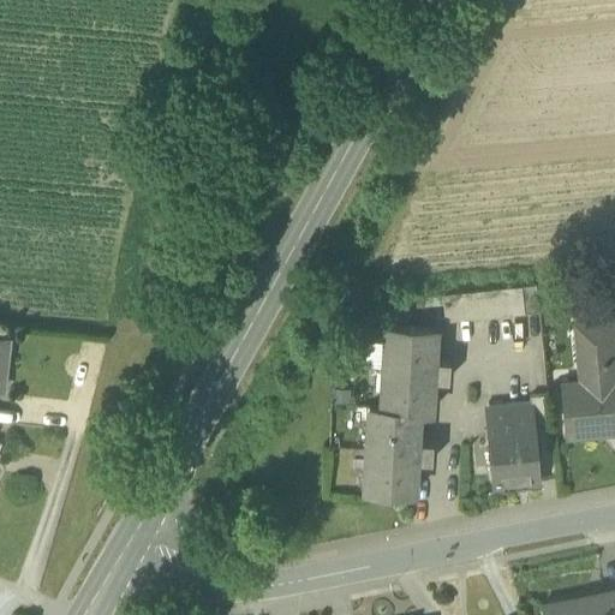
[(562,382),(567,434),(614,429),(614,365),(611,321),(585,323),(590,380),(562,382)]
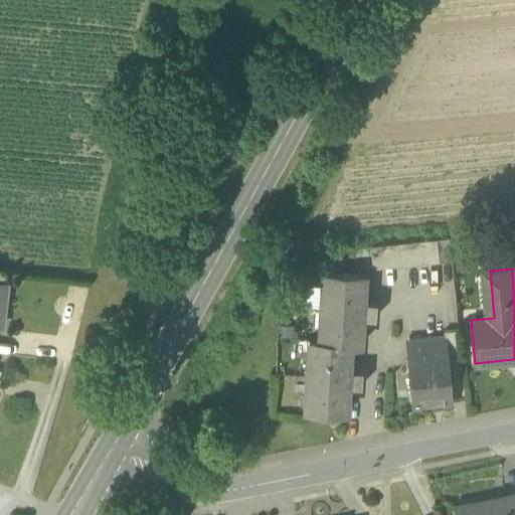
[(361,343),(362,317),(363,301),(365,274),(323,272),(322,285),(321,306),(319,341),(350,343),(361,343)]
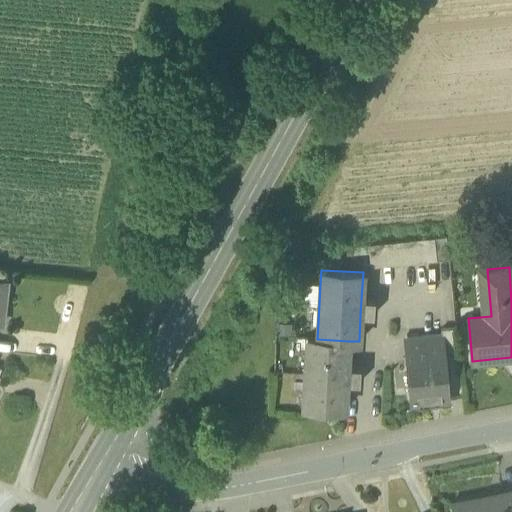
[(319,304),(320,283),(303,282),(301,304),(319,304)]
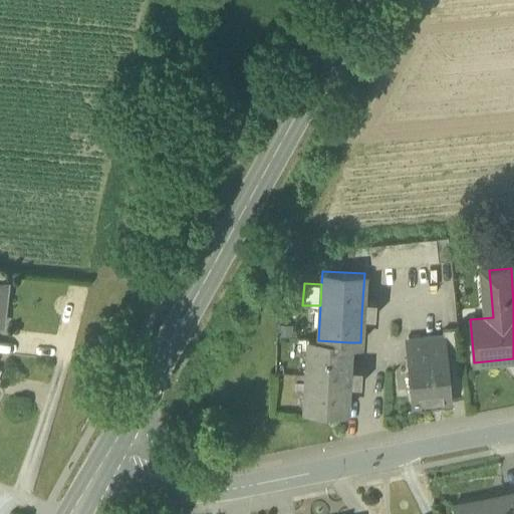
[(375,301),(362,300),(361,316),(374,316),(375,301)]
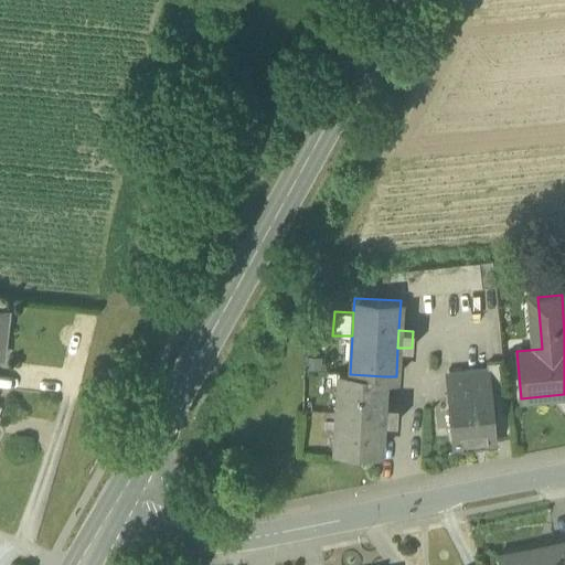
[(322,356),(306,356),(305,369),(321,370),(322,356)]
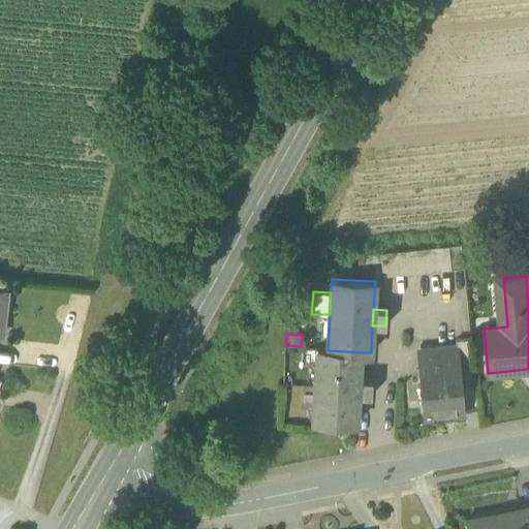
[(460,358),(460,364),(472,362),(470,339),(456,340),(456,345),(421,348),(422,361),(460,358)]
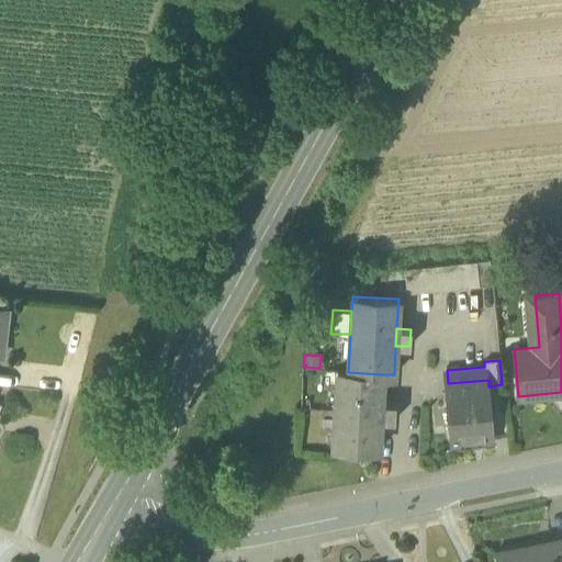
[(378,450),(380,420),(381,403),(382,374),(348,372),(336,371),(332,447),(378,450)]
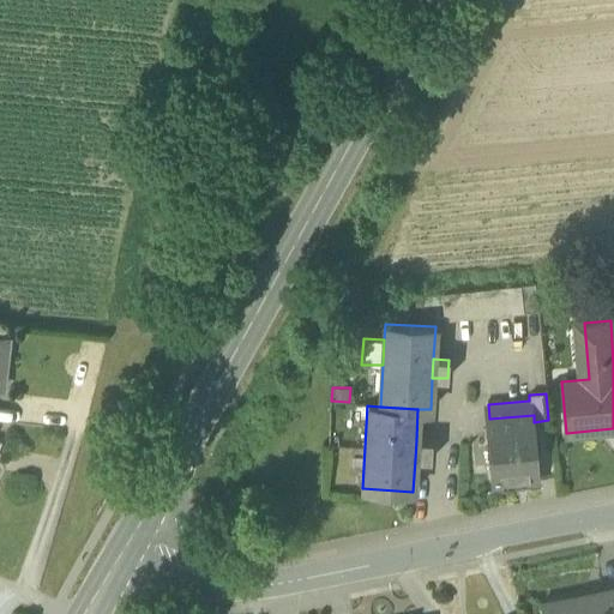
[(487,432),(492,485),(540,480),(534,422),(534,415),(489,419),(491,432),(487,432)]
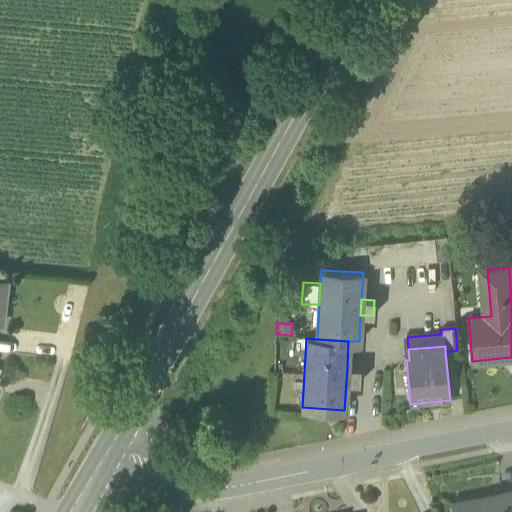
[(360,368),(347,367),(346,383),(359,384),(360,368)]
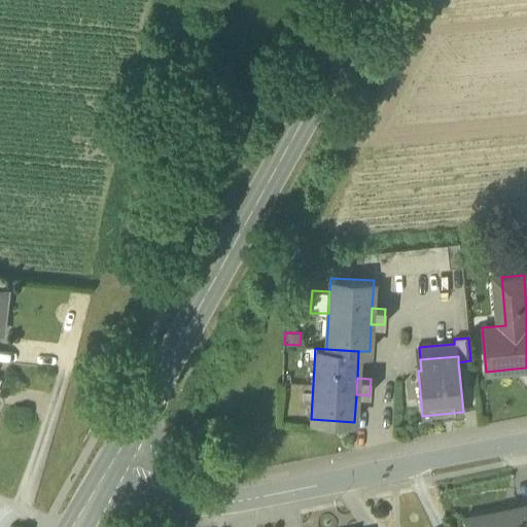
[(464,517),(465,526),(526,526),(526,513),(526,506),(483,515),(483,514),(464,517)]
